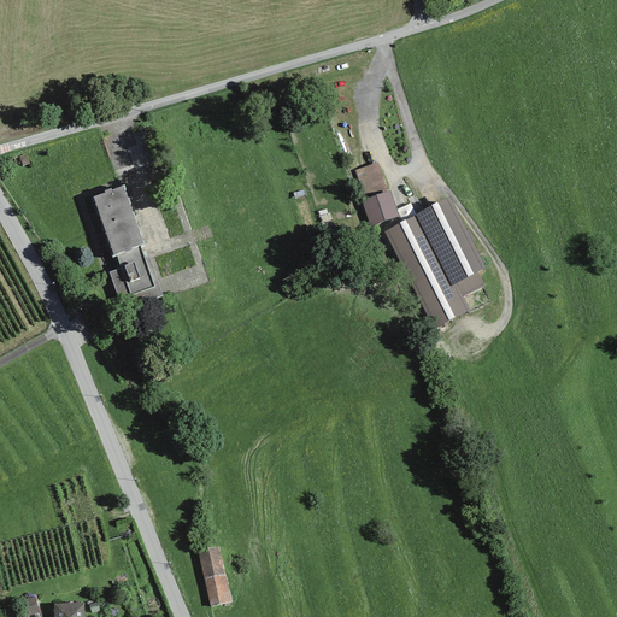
[(377,163),(353,170),(363,197),(386,189),(377,163)]
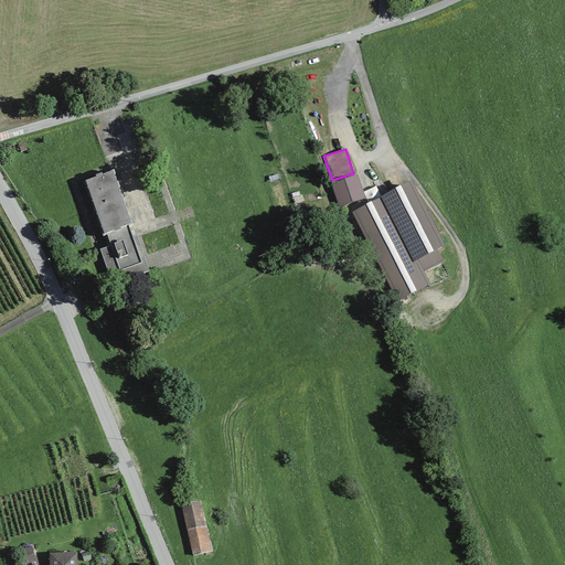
[(96,177),(85,181),(104,233),(115,230),(115,232),(120,230),(120,227),(131,223),(113,170),(102,174),(102,172),(95,176),(96,177)]
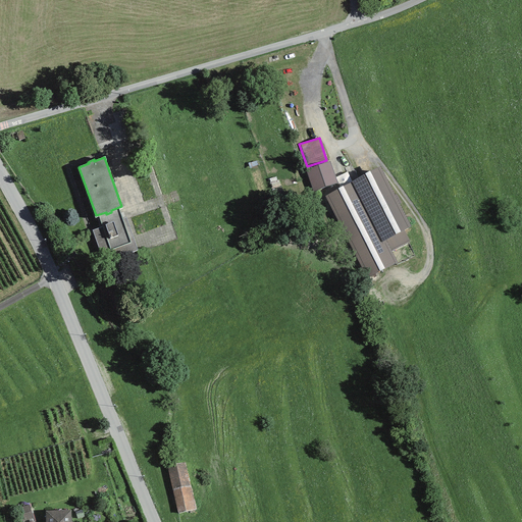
[(330,162),(306,170),(313,192),(337,184),(330,162)]
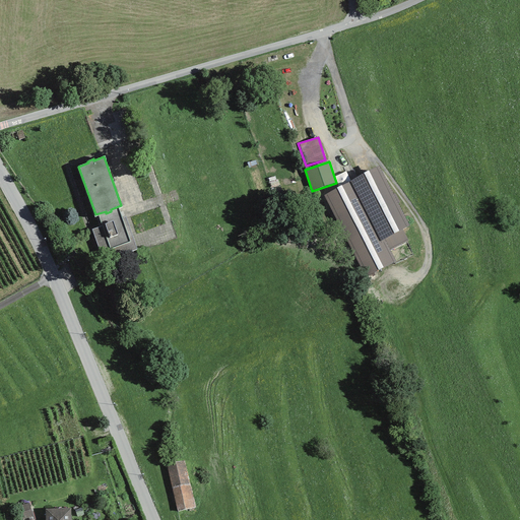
[(379,167),(322,195),(364,277),(395,262),(389,250),(408,240),(403,230),(409,226),(379,167)]
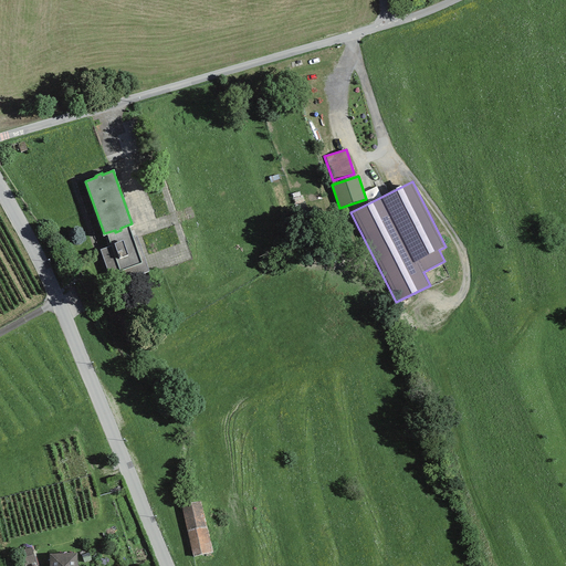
[(201,501),(181,505),(192,557),(212,553),(201,501)]
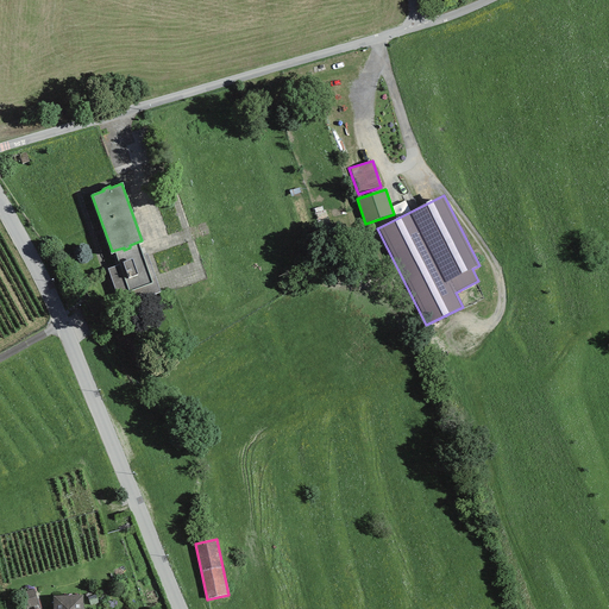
[(35,589),(20,592),(24,608),(38,604),(35,589)]
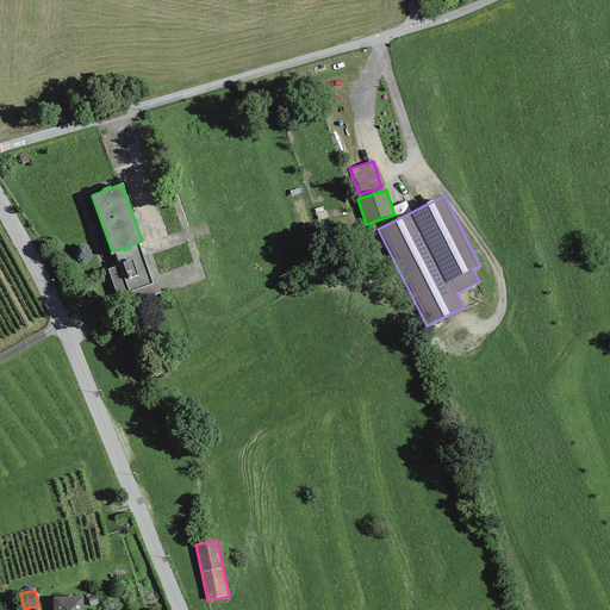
[(83,609),(83,597),(53,597),(51,609),(83,609)]
